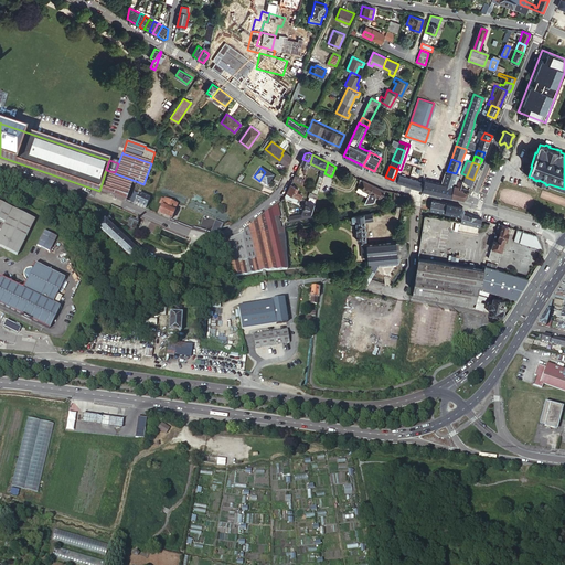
[(106,170),(99,191),(106,193),(110,194),(113,195),(116,196),(125,200),(131,184),(132,180),(115,173),(115,172),(106,170)]
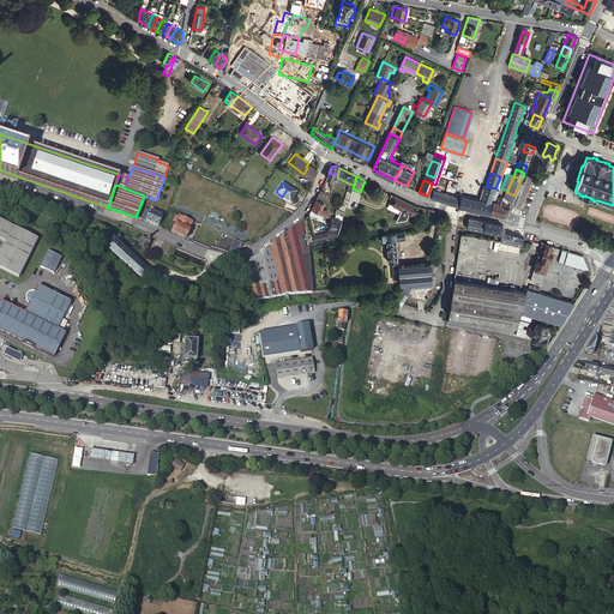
[(486,186),(481,200),(494,204),(494,203),(497,203),(498,196),(494,194),(495,188),(486,186)]
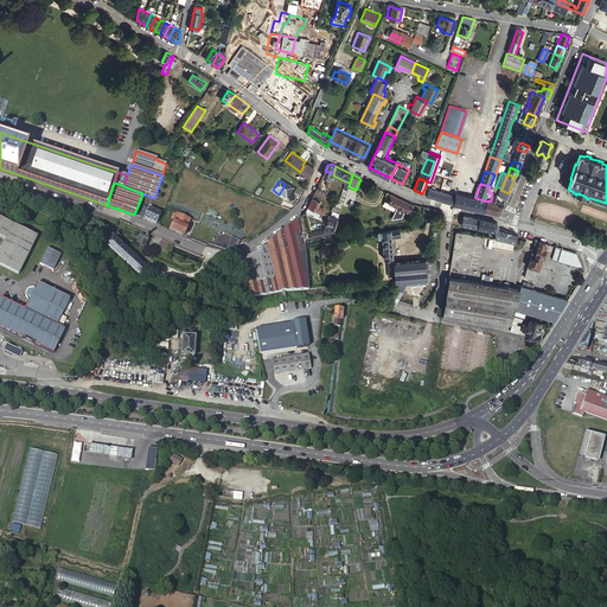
[(294,190),(285,185),(279,195),(287,200),(294,190)]
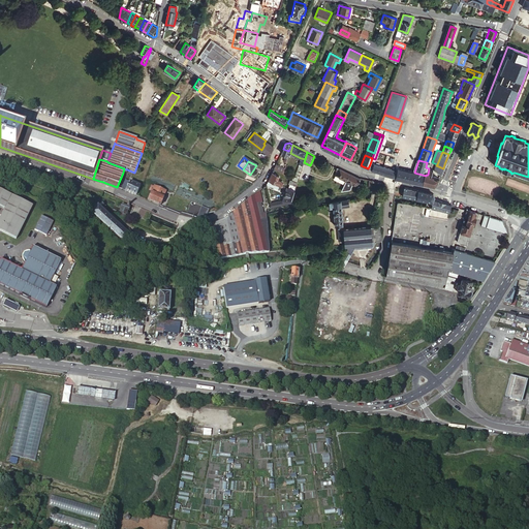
[(373,165),(372,169),(392,177),(392,176),(393,175),(393,174),(393,173),(393,172),(393,170),(393,169),(392,168),(374,163),(373,165)]
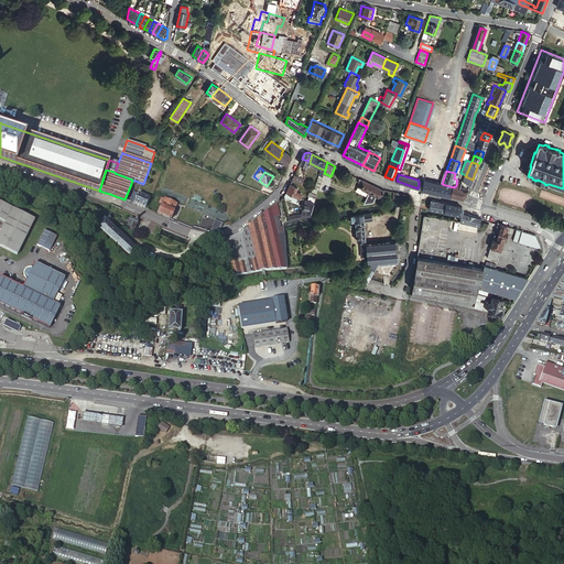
[(292,181),(303,185),(304,180),(294,175),(292,181)]
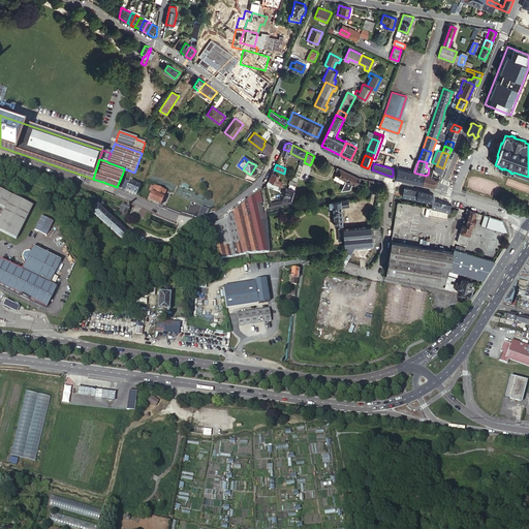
[(398,170),(397,177),(424,183),(426,176),(414,173),(398,168),(398,170)]
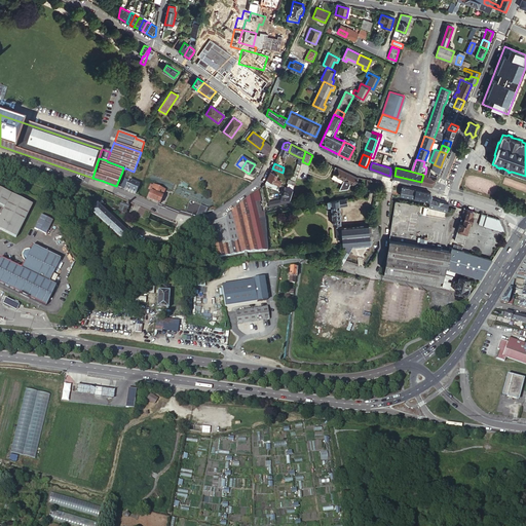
[(359,178),(358,177),(341,168),(338,176),(355,184),(359,178)]
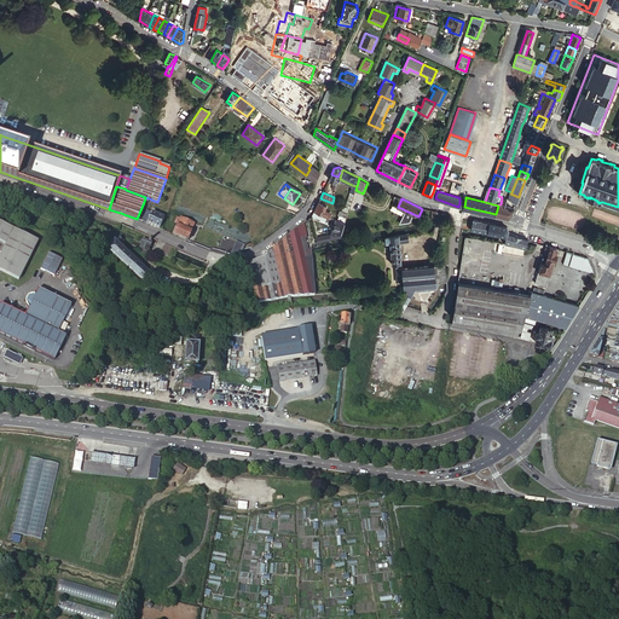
[(327,204),(319,201),(314,210),(317,212),(322,214),(325,209),(327,204)]
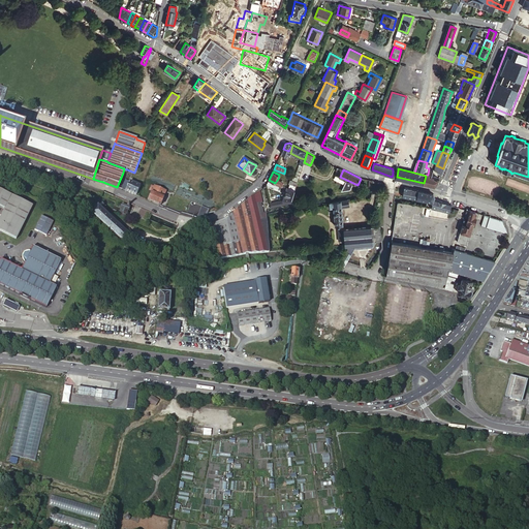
[(426,176),(424,183),(434,186),(435,185),(437,184),(438,181),(439,179),(431,176),(428,175),(426,175),(426,176)]
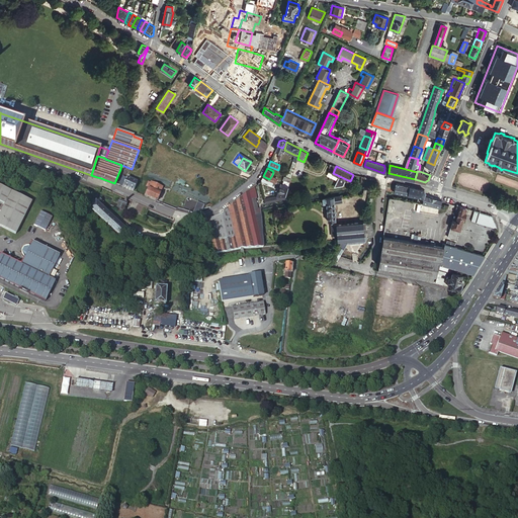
[(121,175),(117,184),(133,191),(137,181),(121,175)]
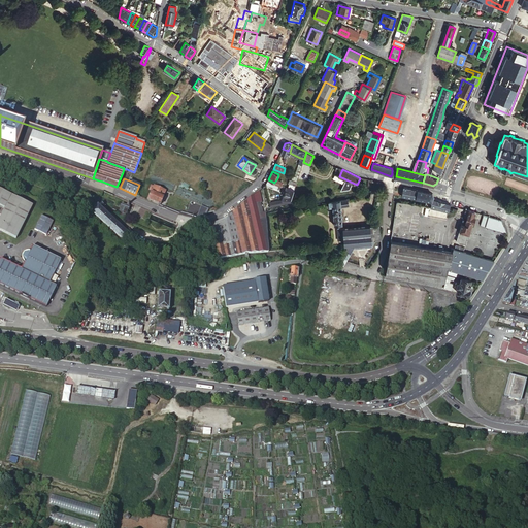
[(151,191),(147,199),(160,204),(164,197),(163,196),(166,190),(154,186),(152,185),(150,190),(151,191)]
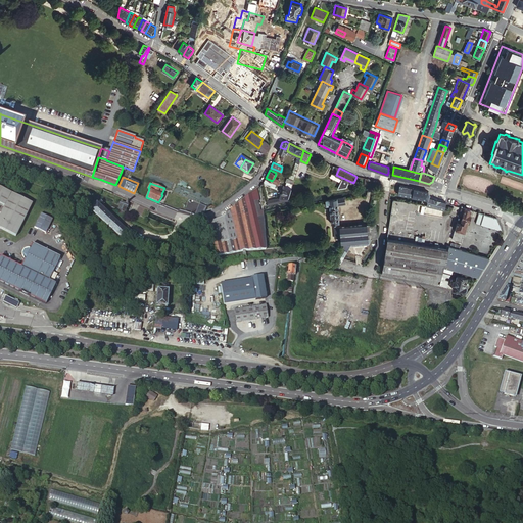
[(412,196),(414,188),(400,185),(398,194),(412,196)]
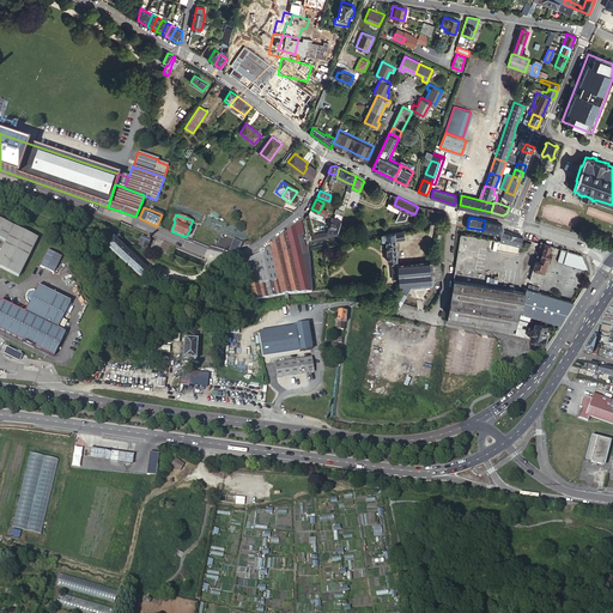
[(334,218),(331,228),(339,230),(341,220),(335,218),(334,218)]
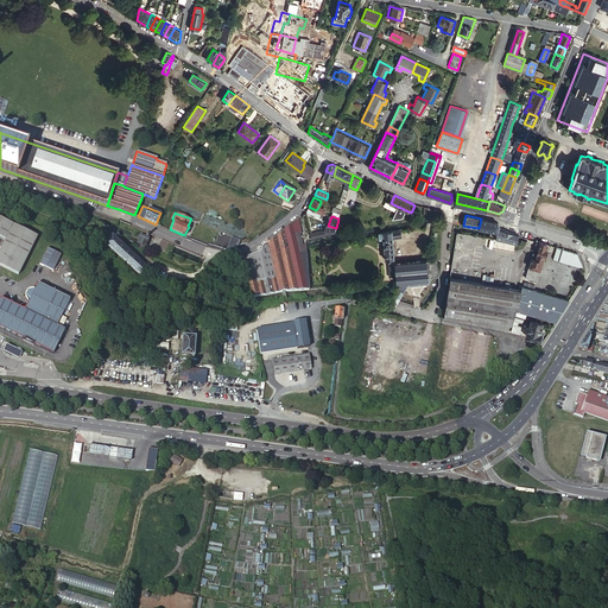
[(298,219),(292,223),(297,247),(303,246),(299,233),(302,232),(298,219)]
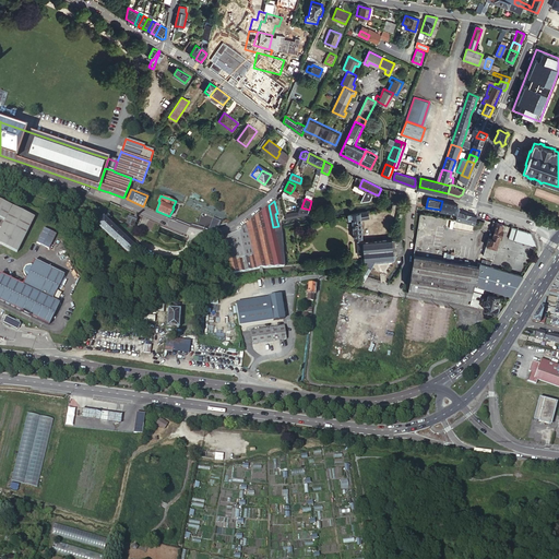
[(452,212),(459,213),(459,211),(460,207),(458,204),(442,201),(440,210),(452,212)]
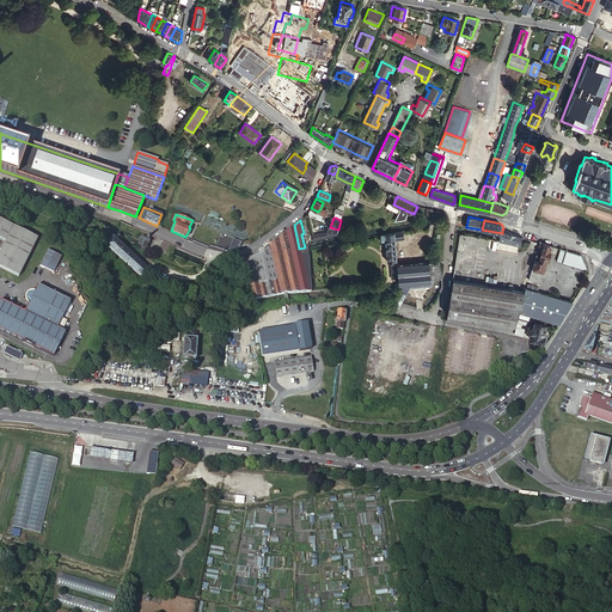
[(258,280),(249,281),(252,300),(279,294),(283,294),(287,293),(292,293),(310,292),(308,252),(306,254),(300,255),(299,249),(294,225),(270,244),(273,255),(277,280),(258,283),(258,280)]
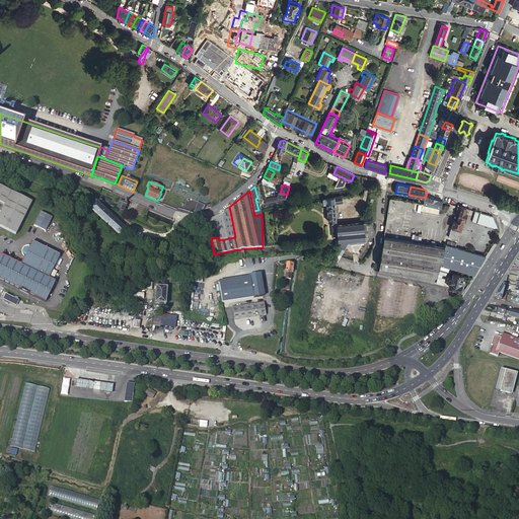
[(266,199),(266,203),(285,199),(286,196),(287,195),(280,193),(279,196),(266,199)]
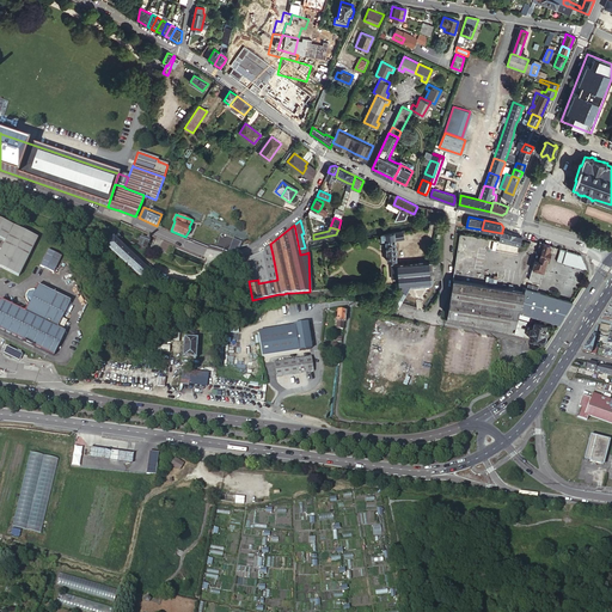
[(28,240),(16,234),(10,231),(0,250),(0,267),(18,275),(34,243),(28,240)]
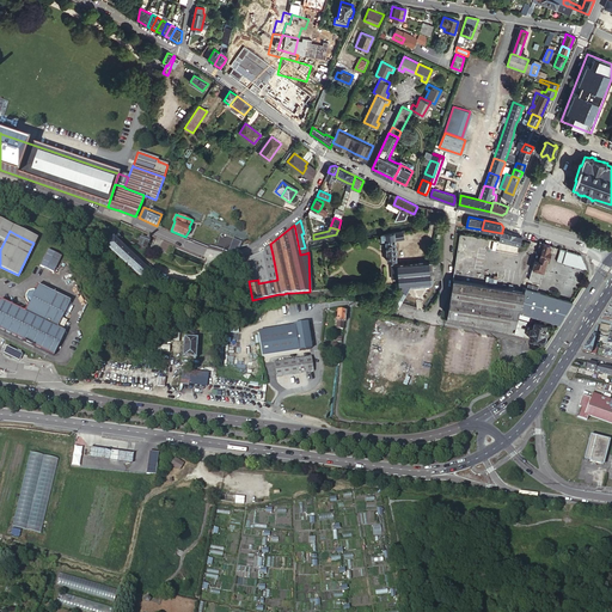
[(404,239),(403,231),(386,233),(386,240),(387,261),(391,261),(393,259),(397,259),(395,240),(404,239)]
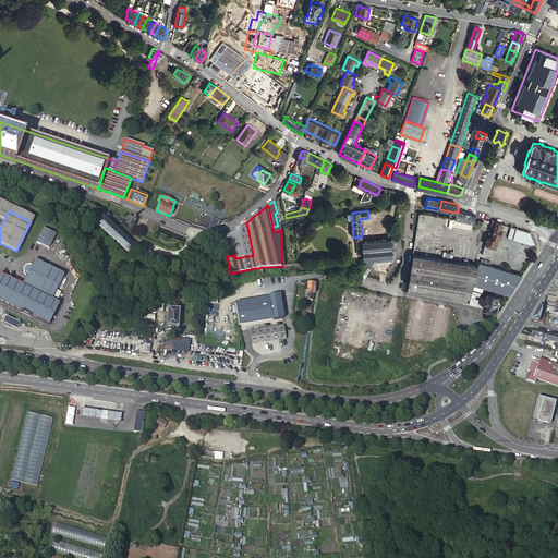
[(458,210),(458,213),(456,219),(474,222),(476,216),(469,214),(458,210)]
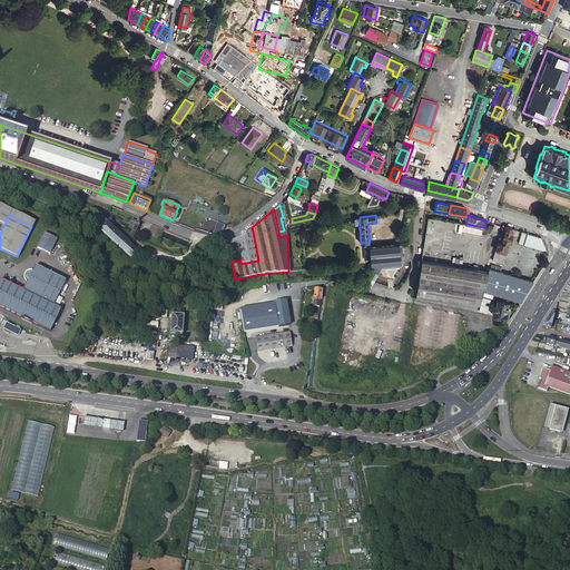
[(139,232),(145,220),(137,217),(135,222),(131,220),(130,224),(129,227),(139,232)]
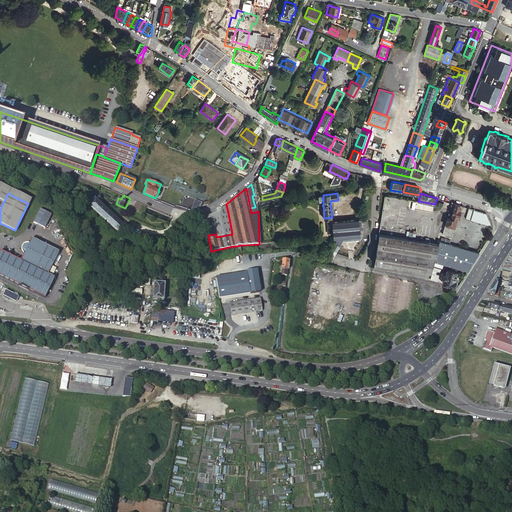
[(182,199),(179,205),(191,210),(200,208),(201,206),(190,202),(189,201),(182,199)]
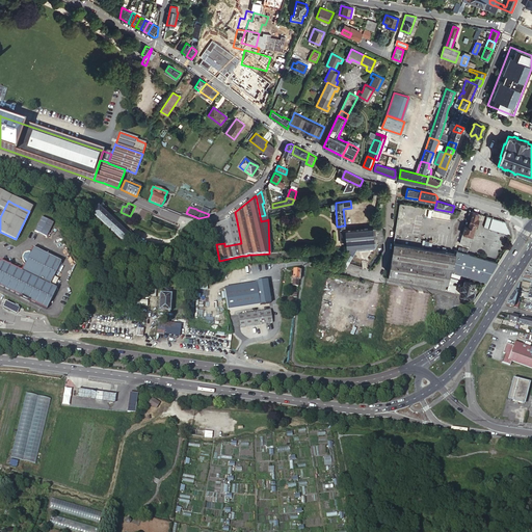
[(124,239),(127,241),(130,236),(99,208),(95,214),(103,221),(108,227),(111,230),(115,233),(118,236),(122,238),(124,239)]
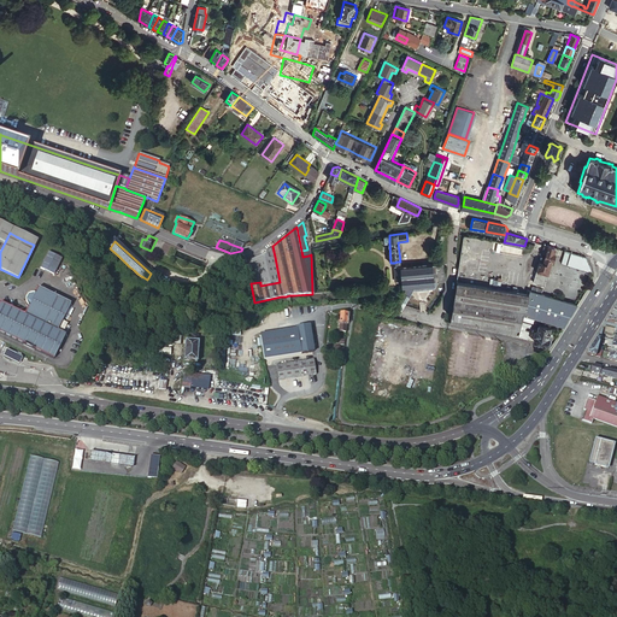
[(554,251),(554,247),(545,244),(542,252),(546,254),(544,263),(541,262),(542,257),(541,256),(534,281),(533,282),(545,286),(552,259),(553,259),(556,254),(554,253),(553,253),(554,251)]
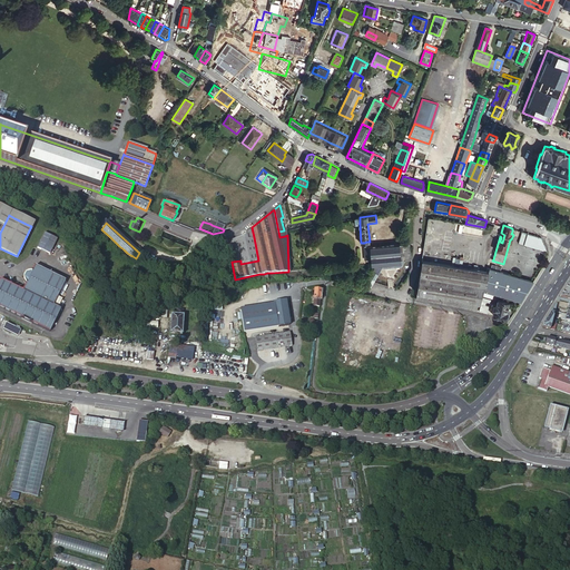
[(524,244),(528,233),(522,231),(519,243),(524,244)]
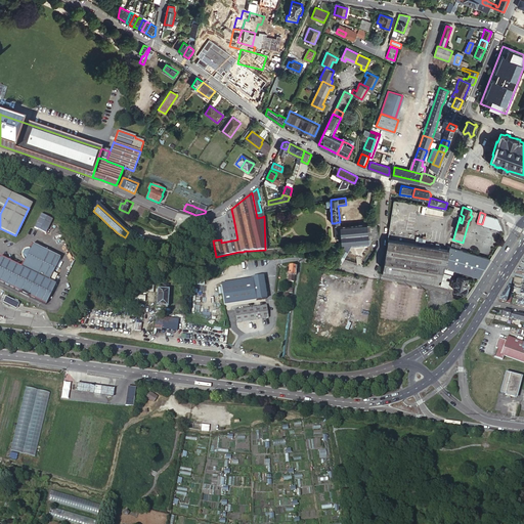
[(52,219),(41,213),(34,227),(46,232),(52,219)]
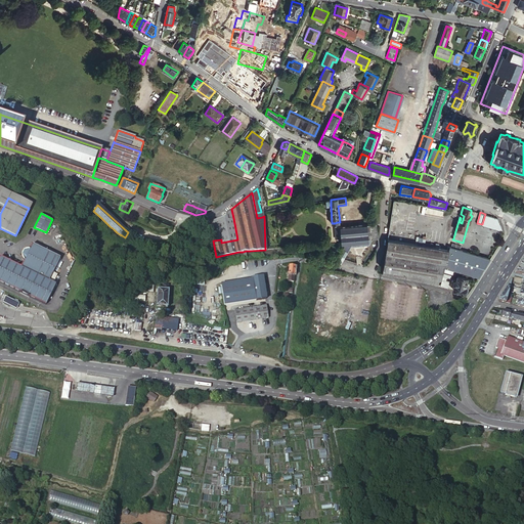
[(482,224),(505,231),(505,230),(505,229),(505,226),(504,223),(503,222),(501,221),(500,220),(496,218),(488,215),(485,214),(482,224)]
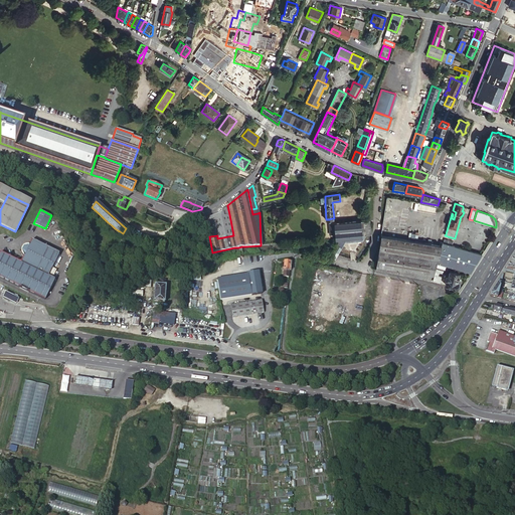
[(223,215),(222,211),(205,217),(205,218),(208,225),(208,227),(209,236),(217,235),(217,238),(233,235),(229,214),(223,215)]
